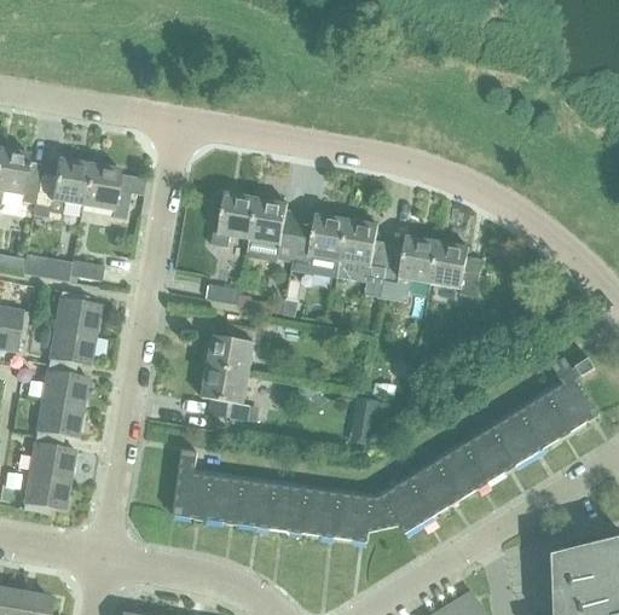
[(18,197),(33,199),(40,162),(25,160),(27,151),(0,146),(0,190),(0,189),(19,192),(18,197)]
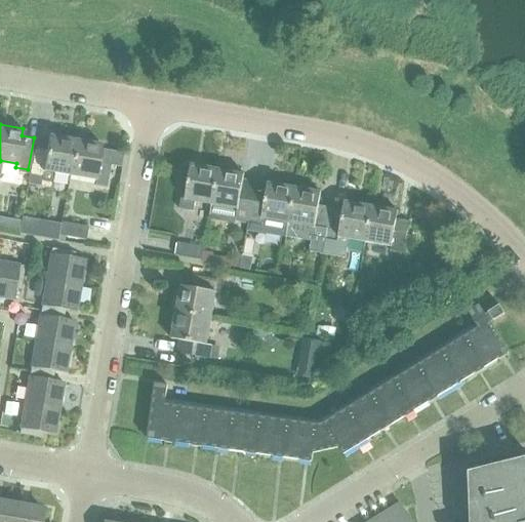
[(34,137),(28,169),(27,179),(49,184),(51,170),(67,173),(73,137),(47,133),(45,139),(34,137)]
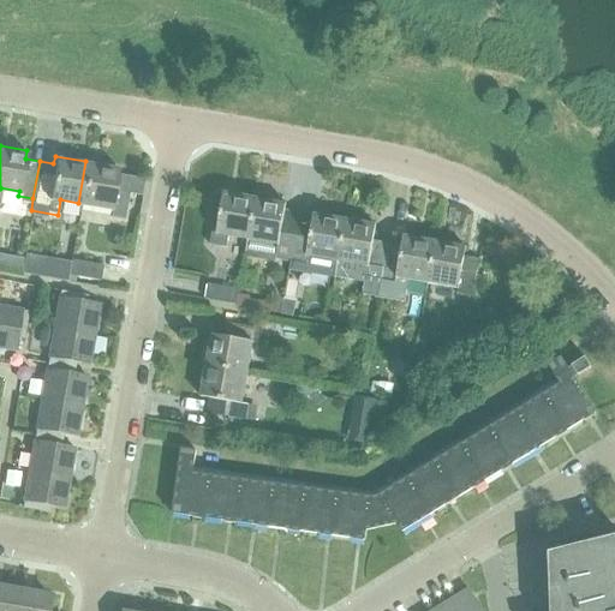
[(118,167),(85,161),(78,203),(111,208),(118,167)]
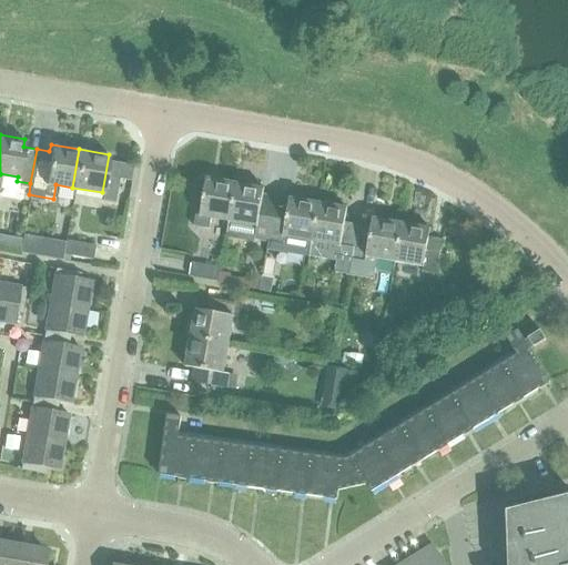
[(210,217),(227,219),(234,180),(205,175),(199,213),(195,212),(193,223),(208,225),(210,217)]
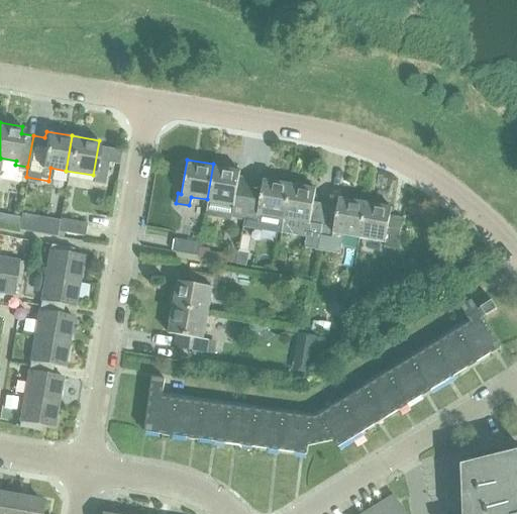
[(205,208),(243,215),(248,184),(238,182),(240,169),(213,164),(207,199),(205,208)]
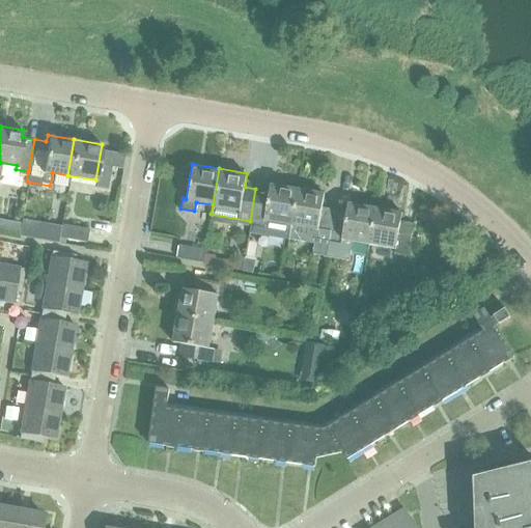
[(269,191),(255,189),(250,221),(249,230),(288,237),(297,187),(270,183),(269,191)]
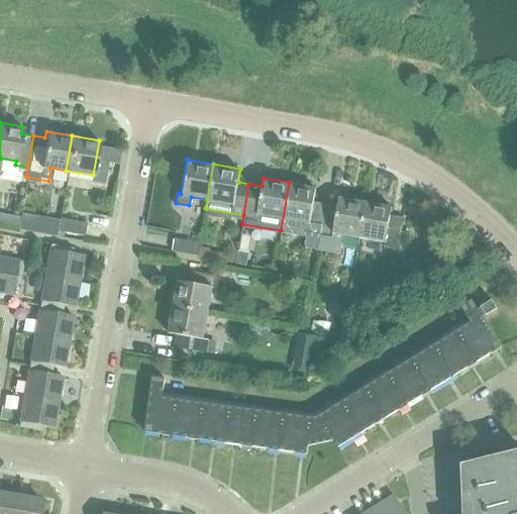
[(304,244),(317,247),(325,202),(313,200),(316,187),(289,182),(281,230),(306,234),(304,244)]
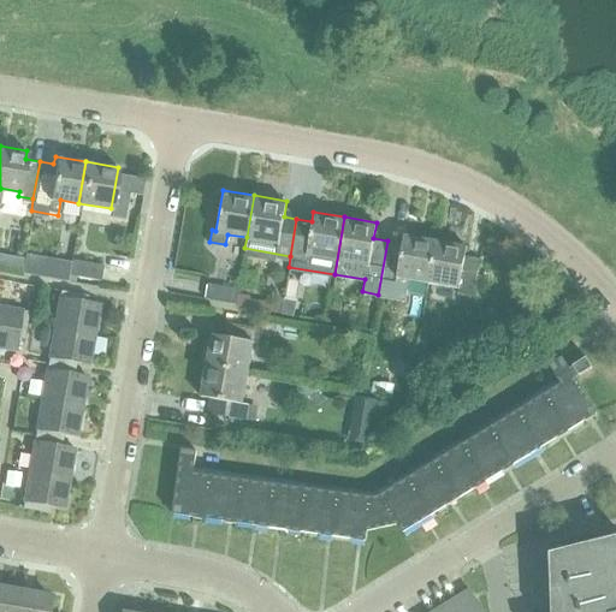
[(388,241),(378,295),(404,298),(408,277),(427,280),(434,238),(403,233),(401,243),(388,241)]
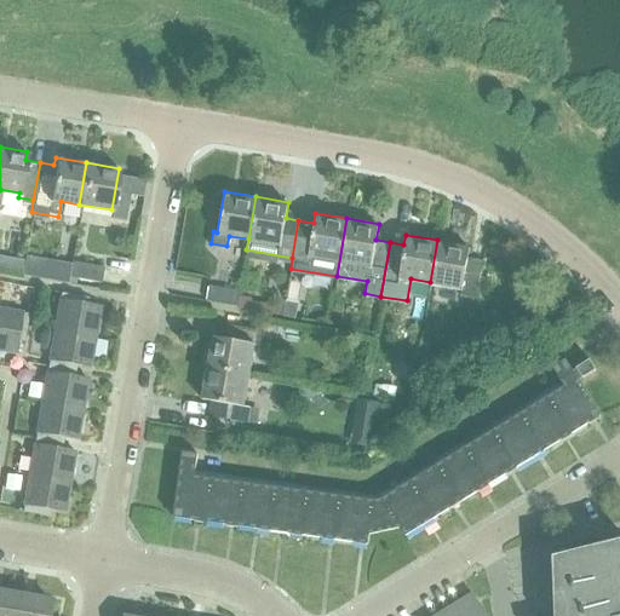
[(469,246),(437,240),(430,282),(460,287),(459,293),(474,295),(481,257),(468,254),(469,246)]
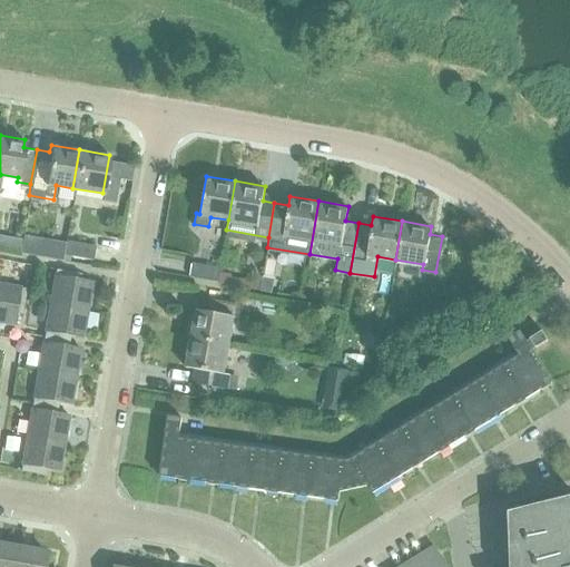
[(61,251),(91,256),(94,244),(65,238),(61,251)]
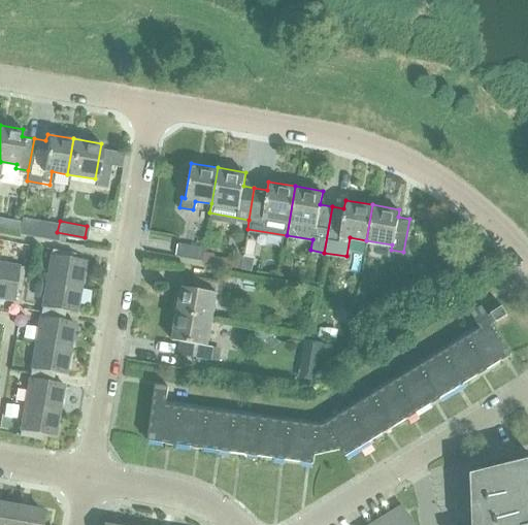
[(175,255),(201,259),(204,245),(178,241),(175,255)]
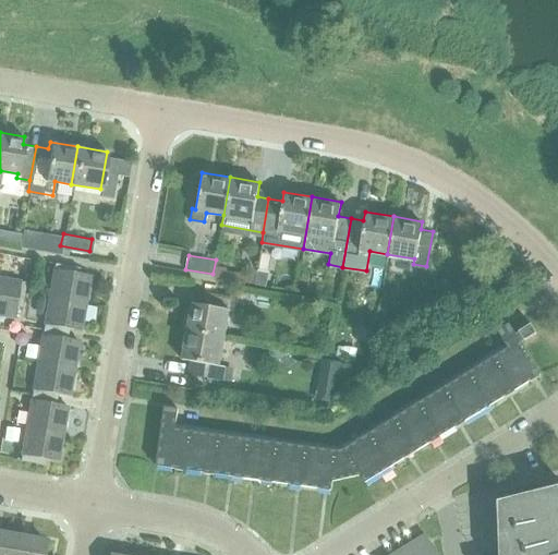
[(52,262),(47,296),(83,302),(87,274),(76,272),(77,266),(52,262)]
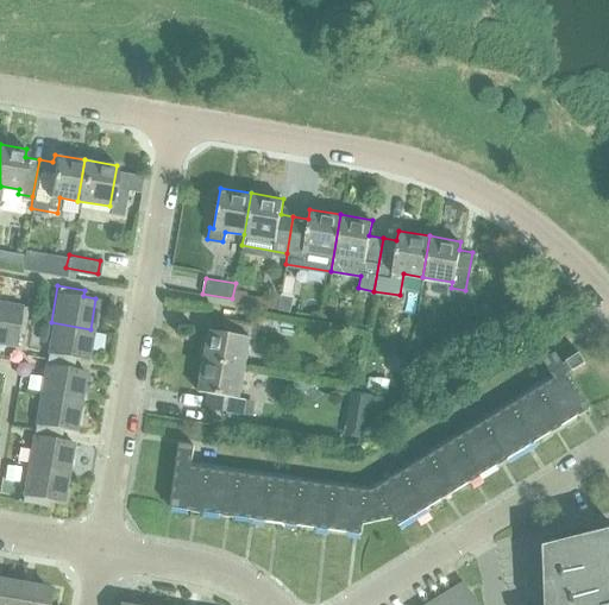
[(0,342),(13,346),(16,332),(23,333),(27,307),(0,302),(0,342)]
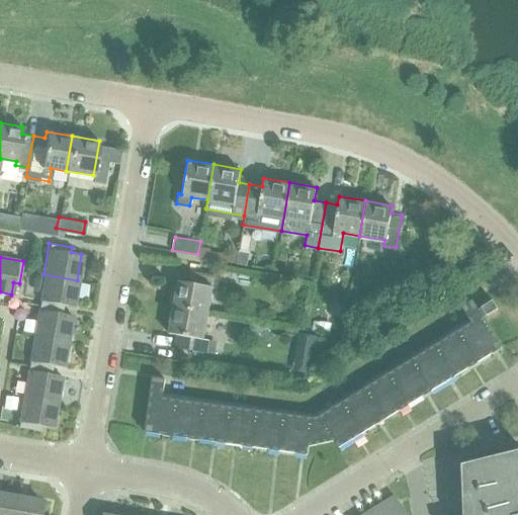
[(177,279),(172,306),(207,312),(212,286),(218,287),(220,274),(187,269),(185,280),(177,279)]
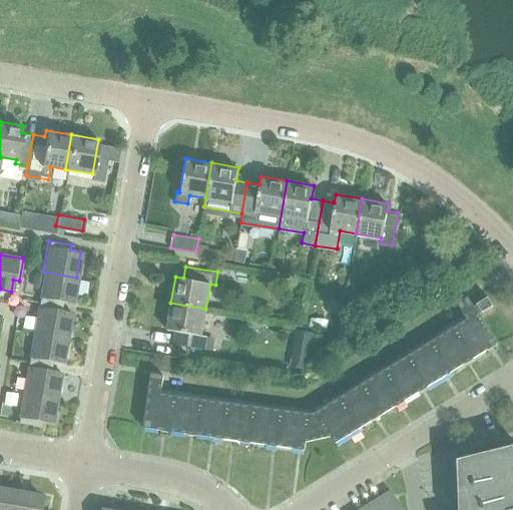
[(43,272),(38,303),(61,307),(62,301),(72,303),(76,278),(43,272)]
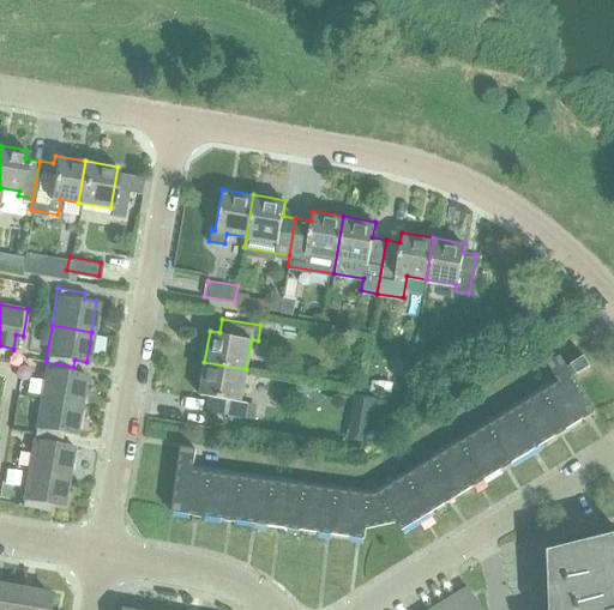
[(511,459),(528,450),(537,444),(557,433),(565,427),(575,421),(582,416),(590,411),(593,410),(575,380),(572,376),(591,366),(585,355),(571,364),(567,367),(559,354),(547,362),(559,382),(378,490),(369,494),(193,470),(196,448),(180,446),(172,509),(191,512),(192,507),(203,509),(202,514),(222,517),(222,512),(235,513),(234,518),(256,520),(256,515),(266,517),(265,521),(286,525),(287,519),(299,521),(298,526),(318,529),(318,524),(330,525),(330,531),(348,533),(349,527),(361,530),(360,535),(363,536),(366,526),(396,519),(401,527),(419,517),(429,511),(446,500),(456,493),(474,482),(485,476),(501,465),(511,459)]
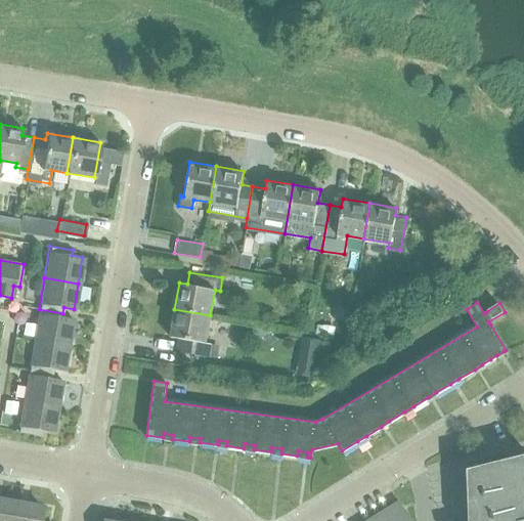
[(39,309),(34,339),(68,344),(72,319),(61,317),(62,313),(39,309)]
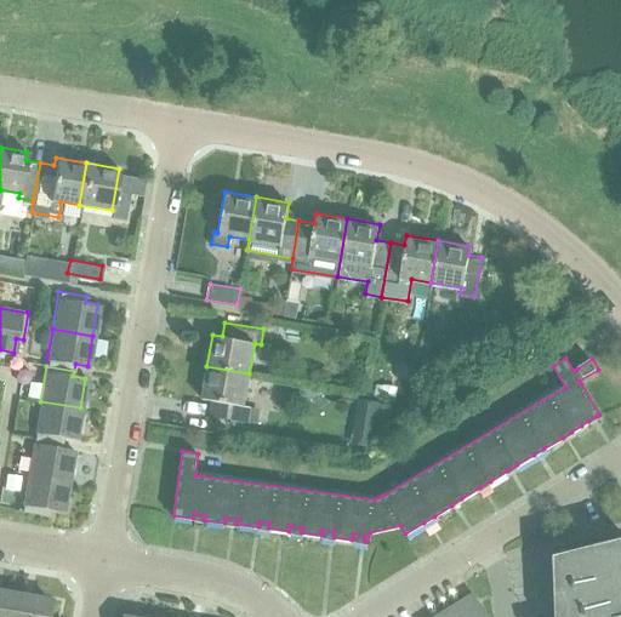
[(249,373),(206,366),(201,398),(211,399),(209,413),(248,421),(250,406),(244,405),(249,373)]
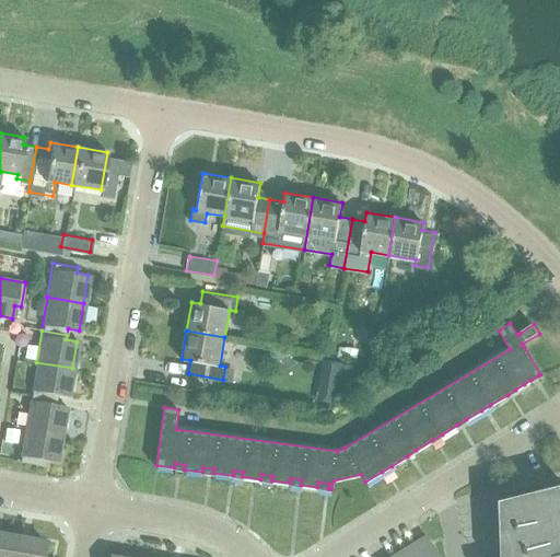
[(354,364),(324,360),(317,401),(336,403),(340,376),(352,379),(354,364)]
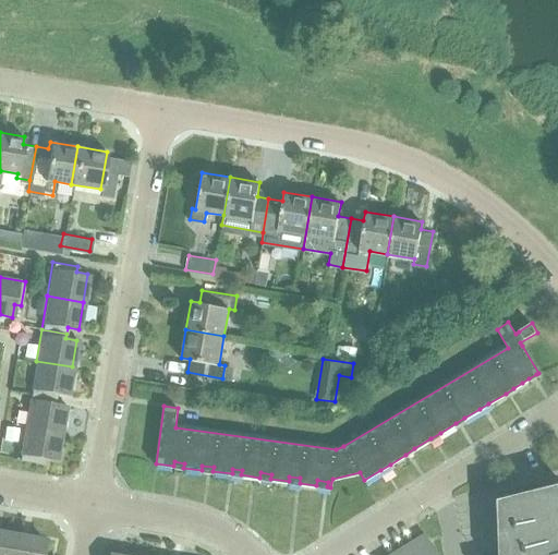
[(36,361),(29,394),(55,398),(56,393),(67,395),(72,366),(36,361)]
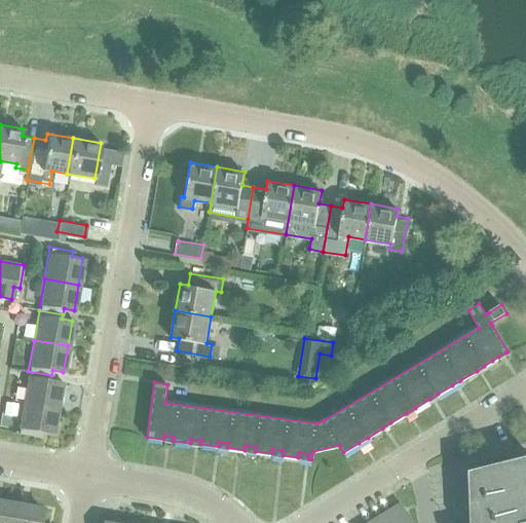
[(28,371),(23,403),(57,408),(61,381),(50,380),(51,375),(28,371)]
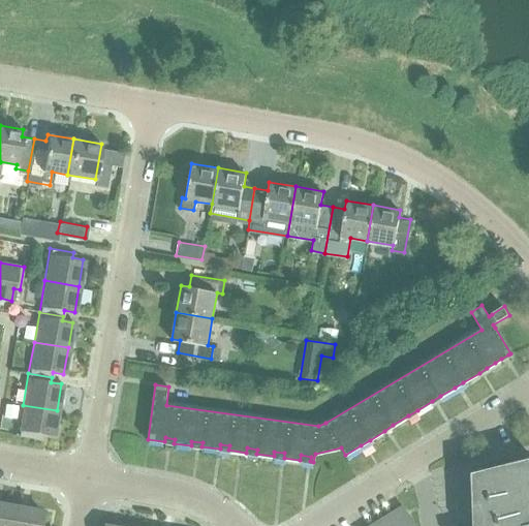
[(8,397),(7,412),(21,413),(22,397),(8,397)]
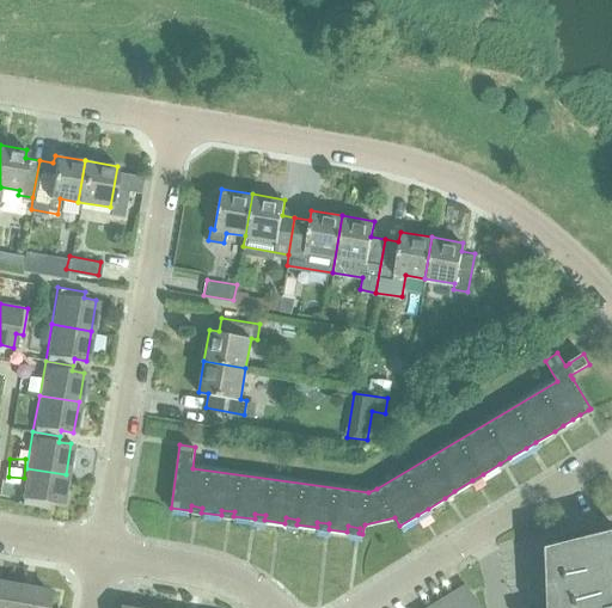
[(66,474),(26,468),(20,503),(48,508),(48,502),(61,504),(66,474)]
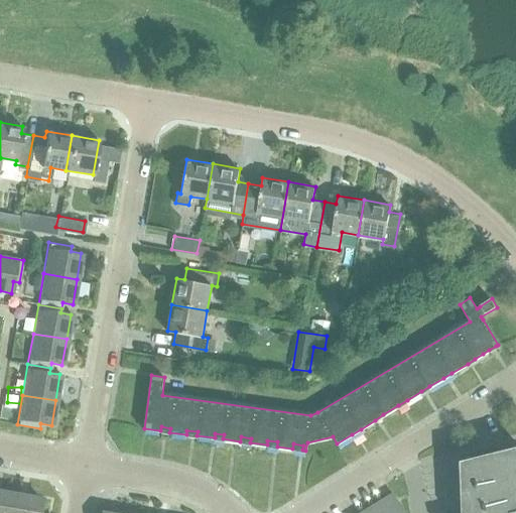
[(513,512),(515,512),(515,447),(461,462),(462,512),(513,512)]
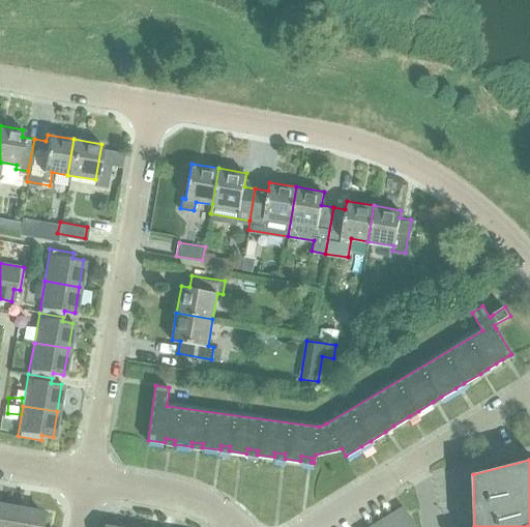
[(0,526),(10,526),(15,507),(0,504),(0,526)]
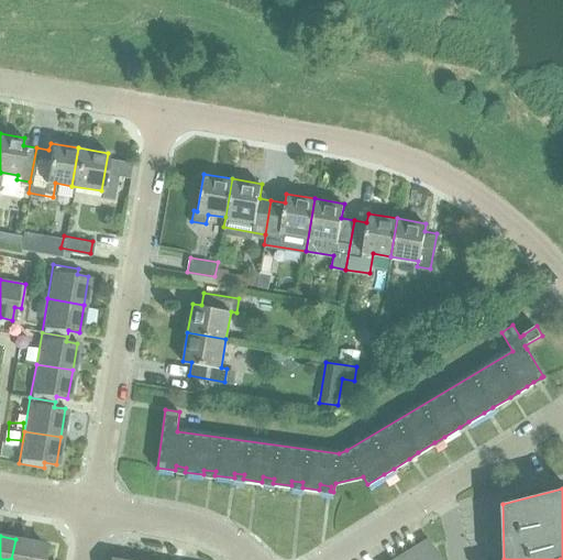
[(442,559),(429,536),(389,559),(442,559)]
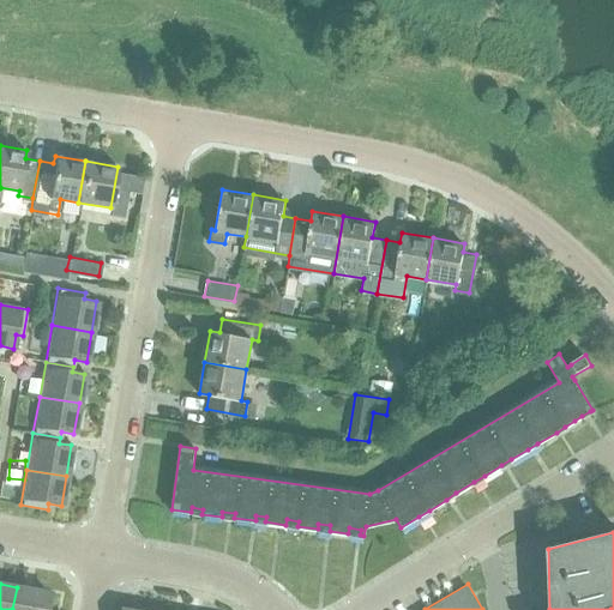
[(17,587),(12,609),(44,609),(48,593),(17,587)]
